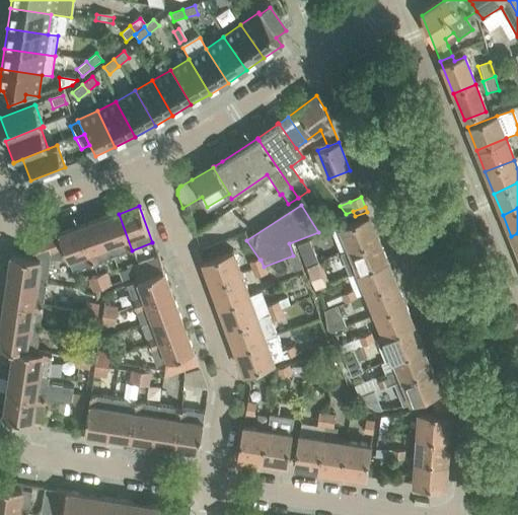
[(341,228),(334,231),(343,253),(350,250),(378,239),(367,212),(355,216),(357,222),(341,228)]
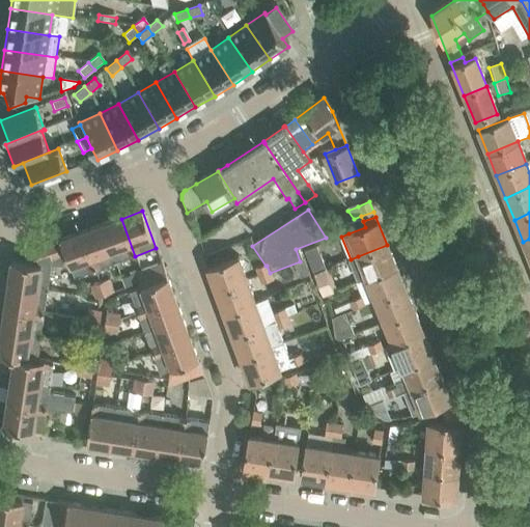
[(121,219),(101,226),(115,265),(116,265),(115,264),(135,256),(121,219)]
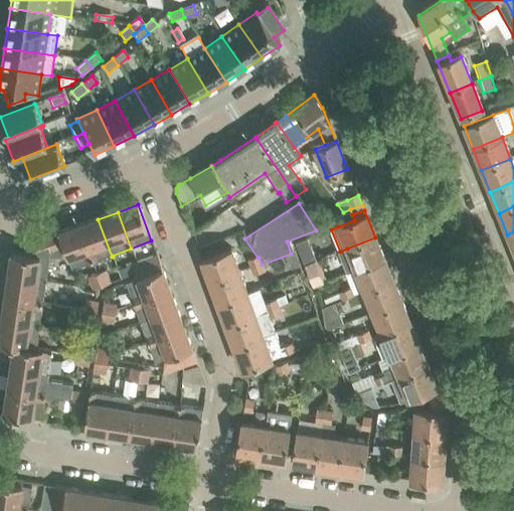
[(112,257),(98,219),(77,226),(92,263),(111,256),(111,257),(112,257)]
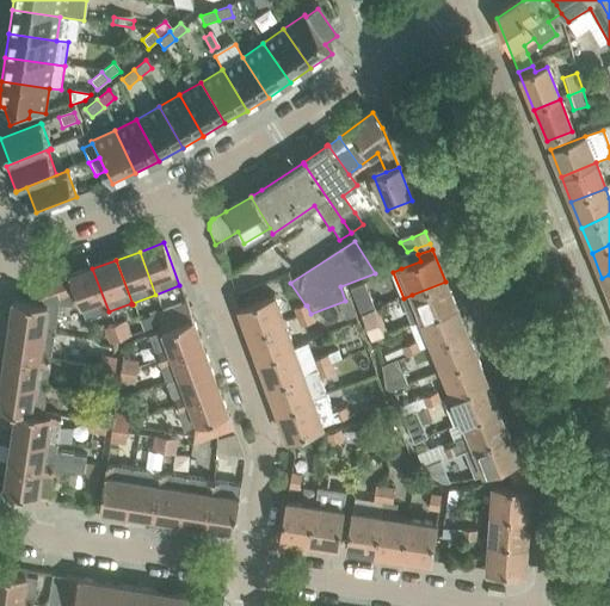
[(109,311),(92,269),(68,277),(69,279),(80,307),(85,320),(109,311)]
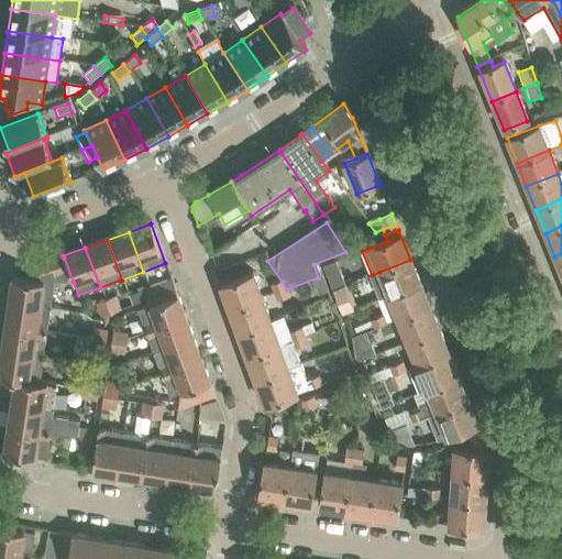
[(26,271),(25,280),(52,284),(74,283),(64,258),(26,271)]
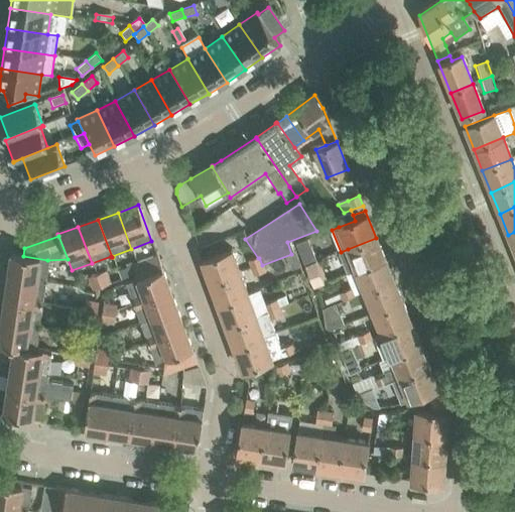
[(350,274),(357,271),(384,259),(376,238),(348,249),(341,252),(350,274)]
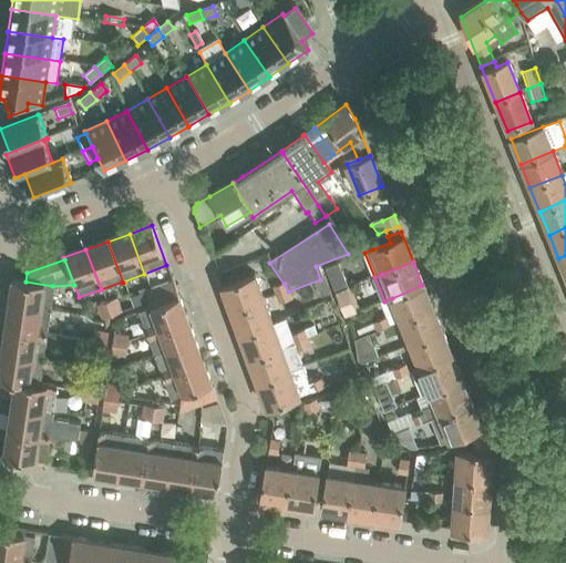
[(347,289),(337,264),(325,269),(336,294),(347,289)]
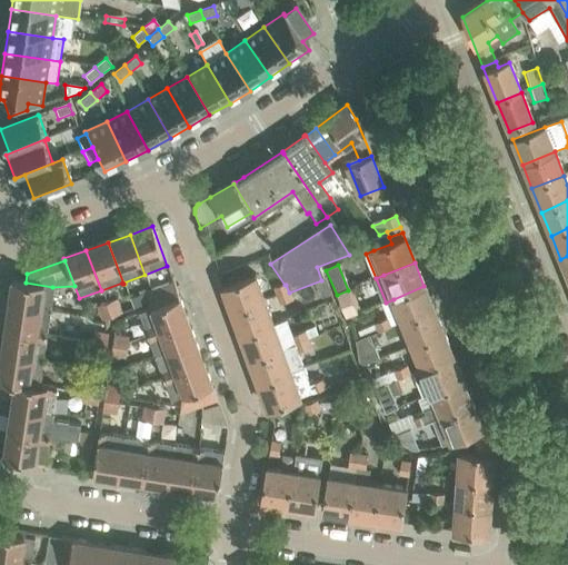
[(255,277),(222,289),(231,313),(263,300),(255,277)]
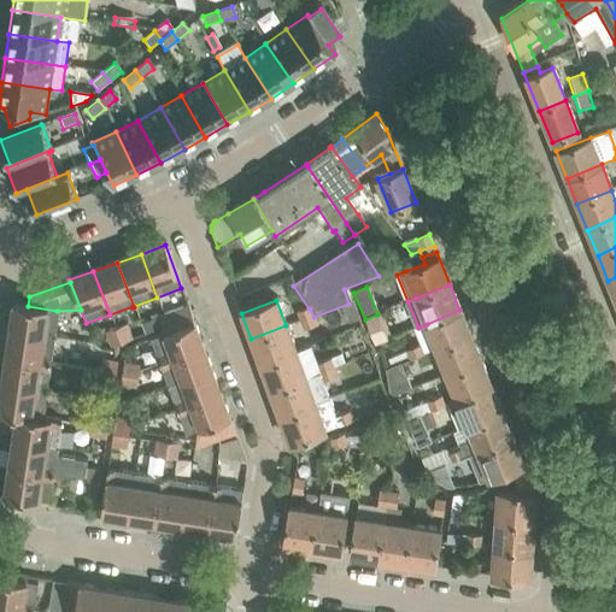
[(57,311),(28,306),(13,304),(9,331),(53,337),(57,311)]
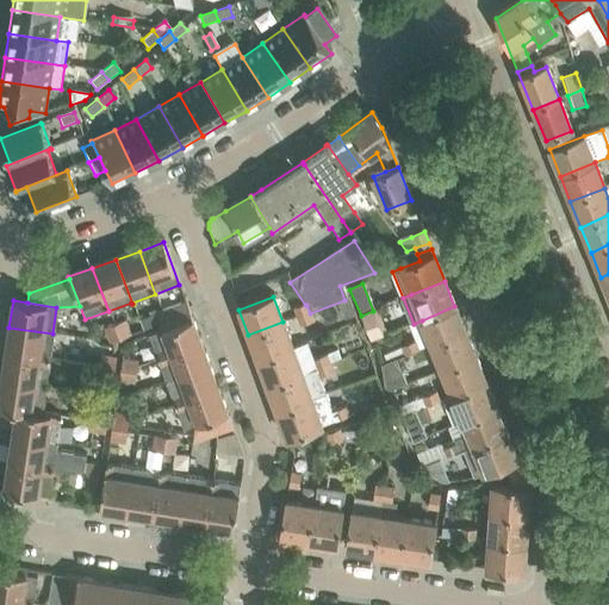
[(354,319),(347,301),(336,306),(342,324),(354,319)]
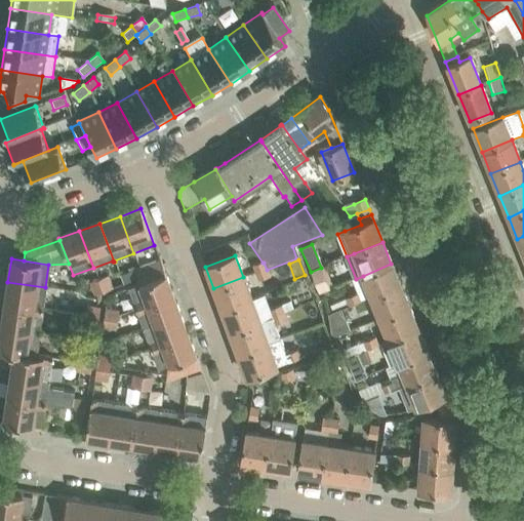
[(160,262),(139,270),(143,279),(162,272),(163,273),(164,272),(160,262)]
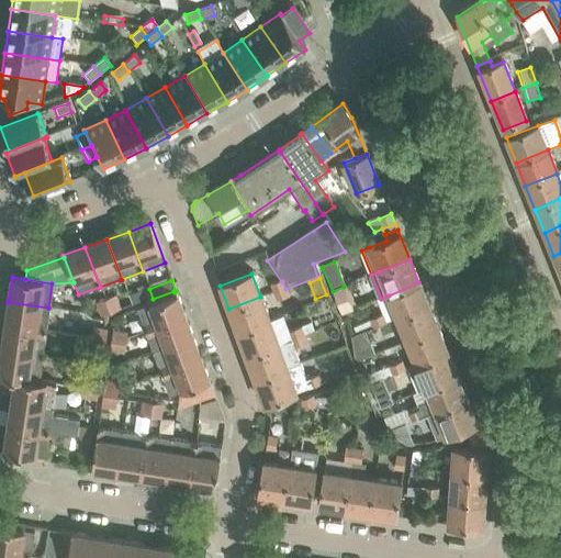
[(270,286),(272,293),(285,289),(282,281),(281,281),(270,286)]
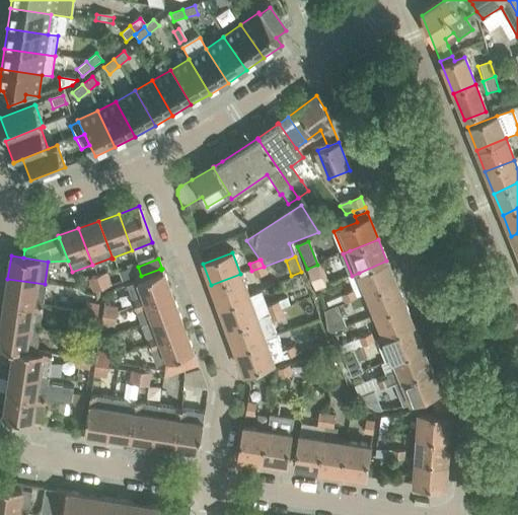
[(395,283),(386,261),(359,273),(368,294),(395,283)]
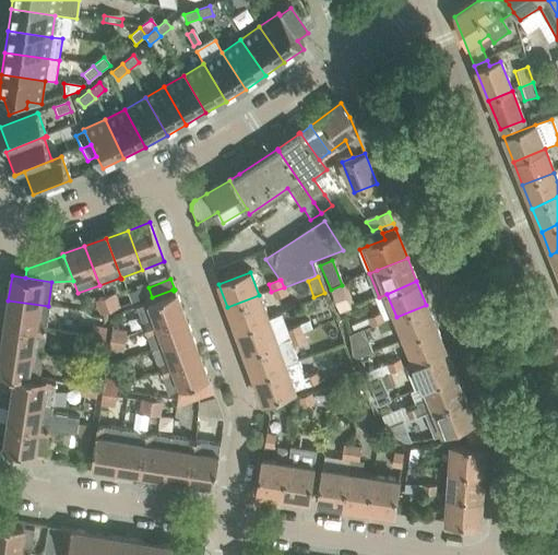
[(342,285),(331,290),(340,313),(352,308),(342,285)]
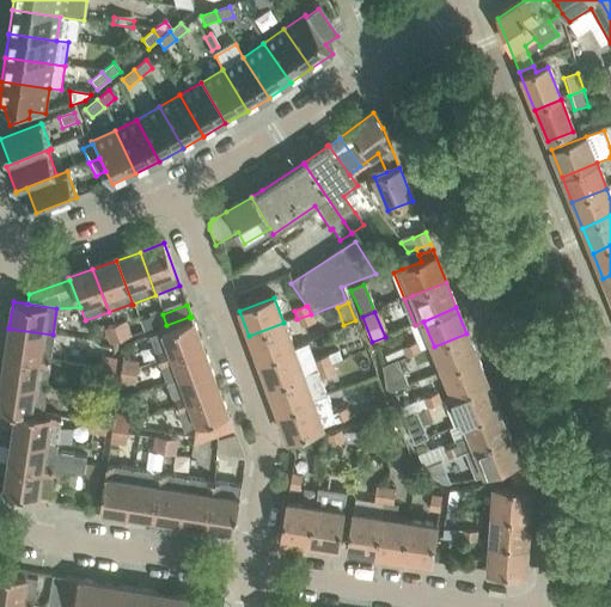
[(163,314),(156,317),(160,327),(166,325),(163,314)]
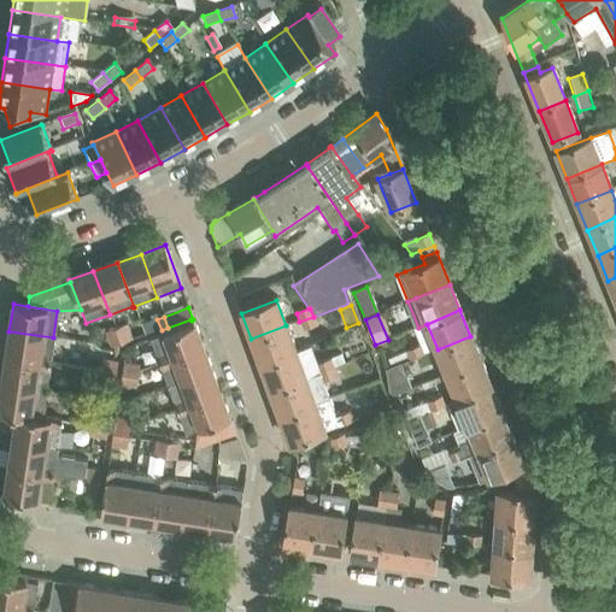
[(316,327),(314,317),(299,322),(303,331),(316,327)]
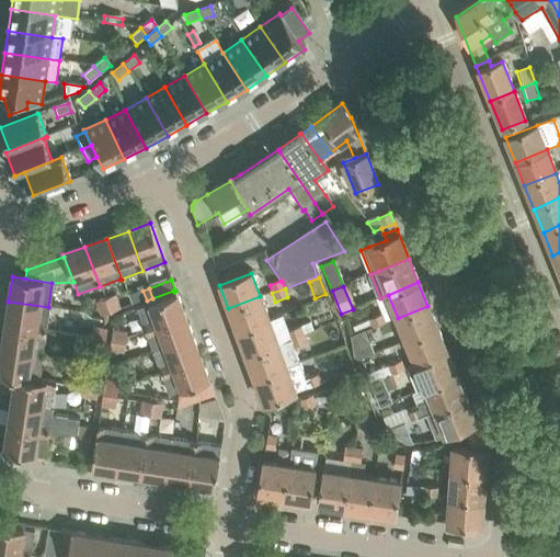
[(152,298),(147,300),(148,305),(137,309),(145,331),(184,317),(176,295),(175,291),(174,292),(173,291),(152,298)]
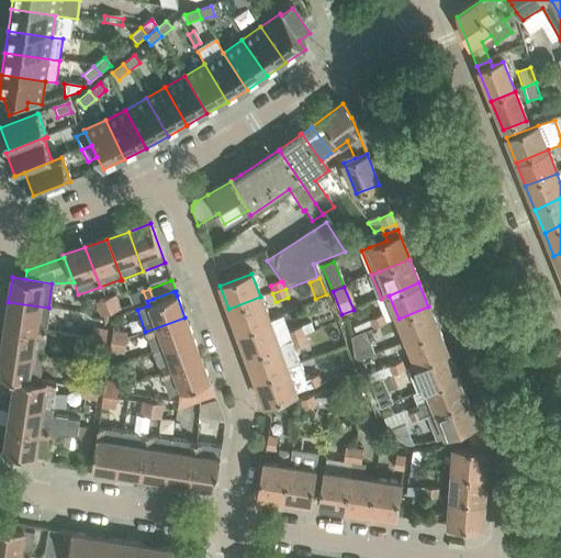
[(260,297),(228,309),(237,333),(269,322),(260,297)]
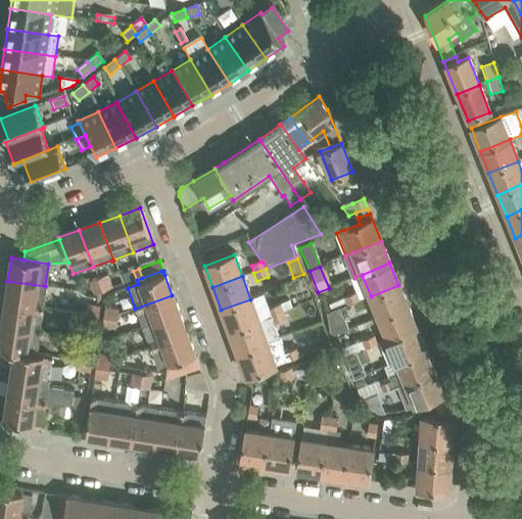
[(106,277),(98,280),(102,292),(111,289),(106,277)]
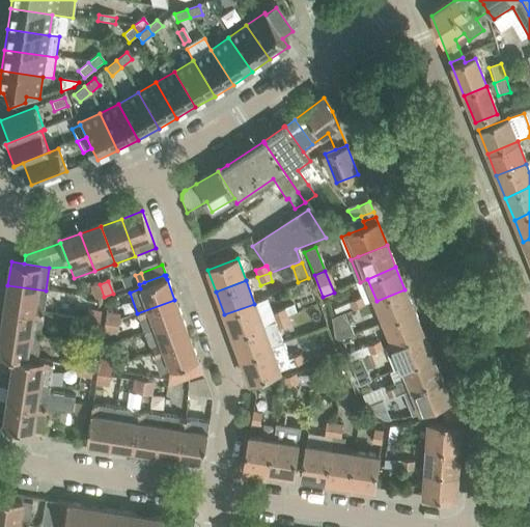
[(95,300),(98,300),(104,297),(100,284),(90,287),(95,300)]
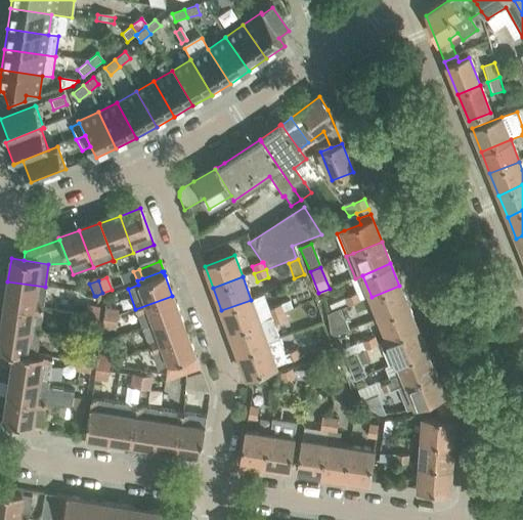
[(7,282),(4,305),(42,310),(43,302),(45,287),(7,282)]
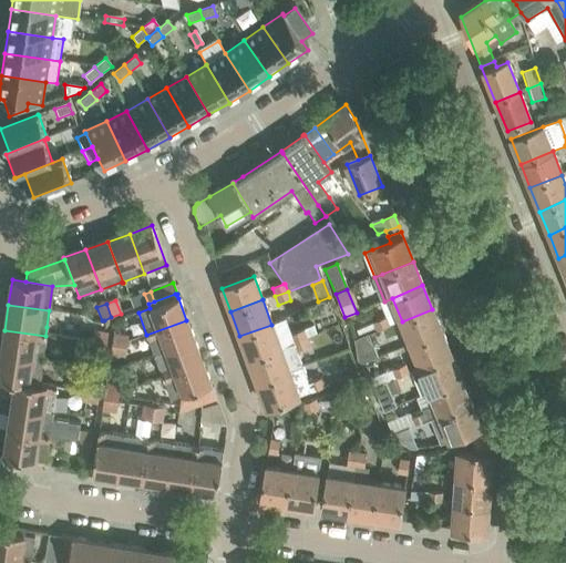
[(402,321),(411,345),(442,333),(432,309),(402,321)]
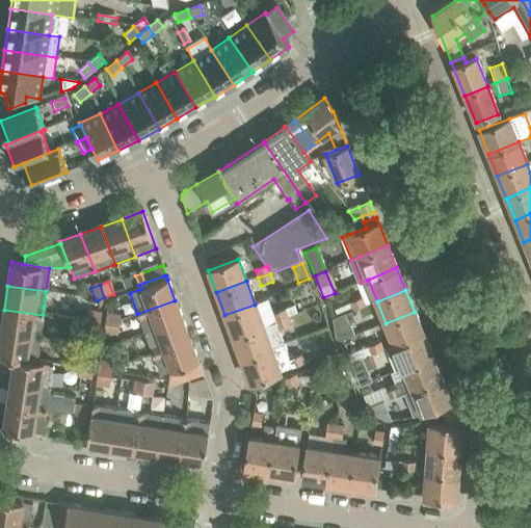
[(353,311),(365,307),(362,298),(350,304),(353,311)]
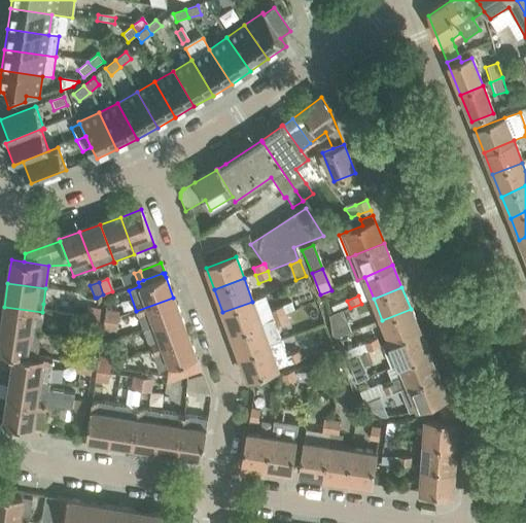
[(181,317),(173,298),(136,311),(139,319),(144,332),(181,317)]
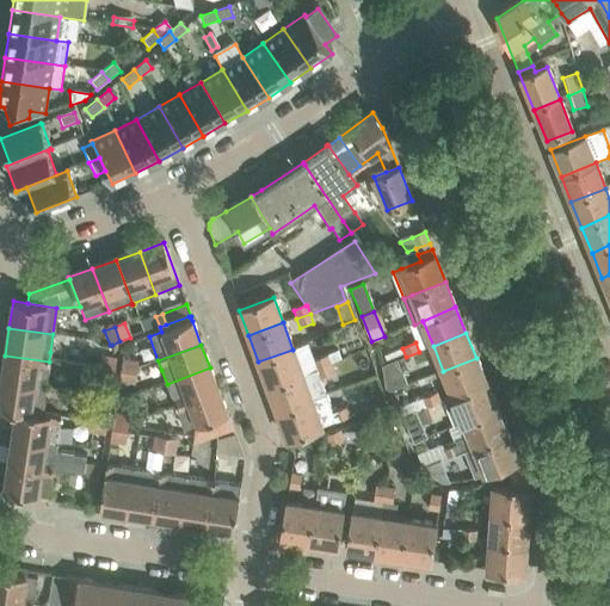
[(293,350),(258,362),(269,389),(303,376),(293,350)]
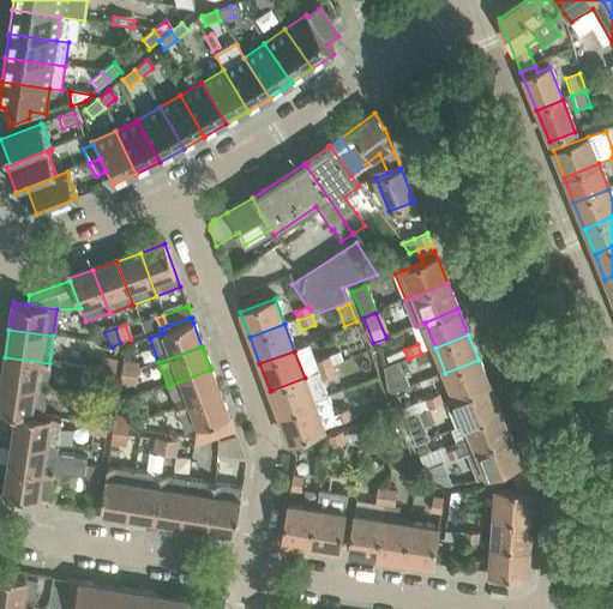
[(421,354),(408,359),(412,368),(425,362),(421,354)]
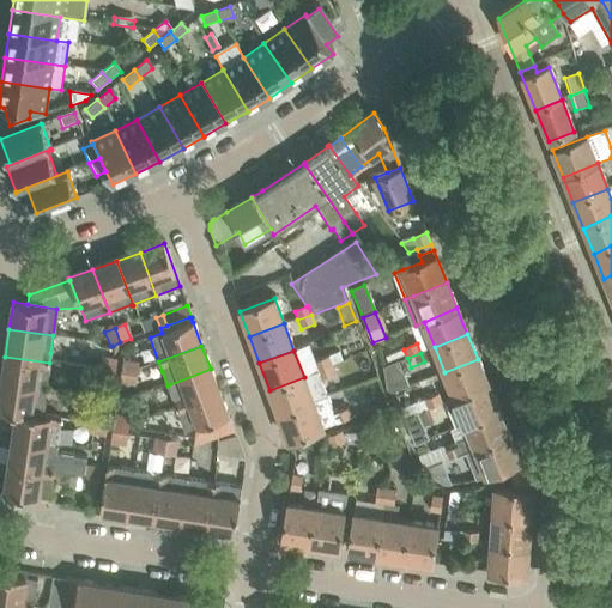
[(47,374),(49,363),(5,357),(0,383),(44,390),(47,374)]
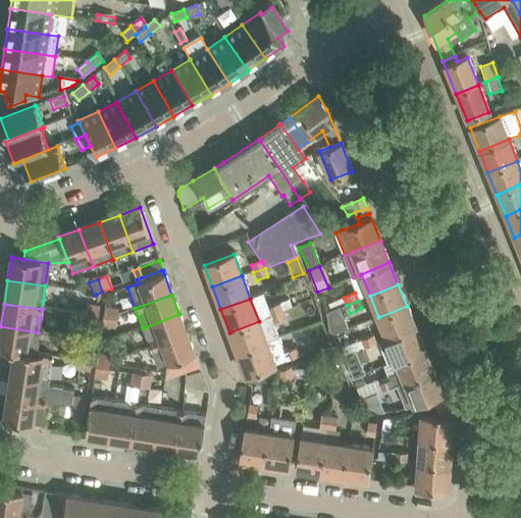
[(270,317),(281,313),(278,305),(267,310),(270,317)]
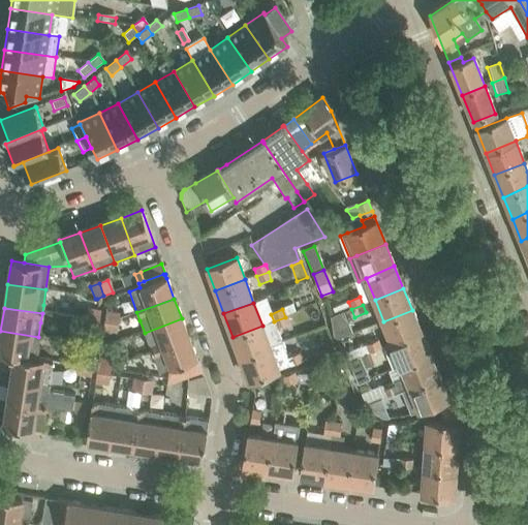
[(86,320),(98,322),(100,312),(97,312),(87,310),(86,320)]
